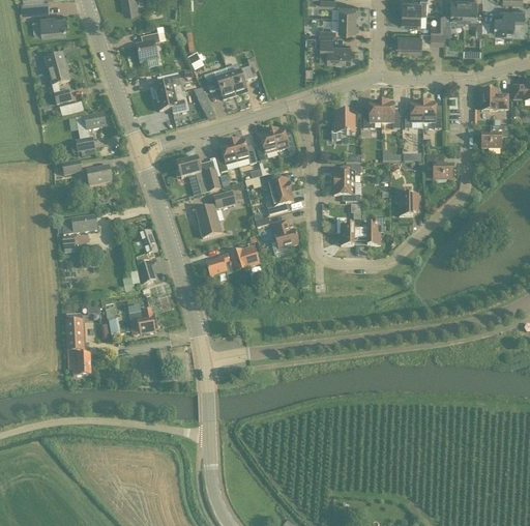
[(145,0),(121,0),(123,11),(138,9),(137,2),(145,0)]
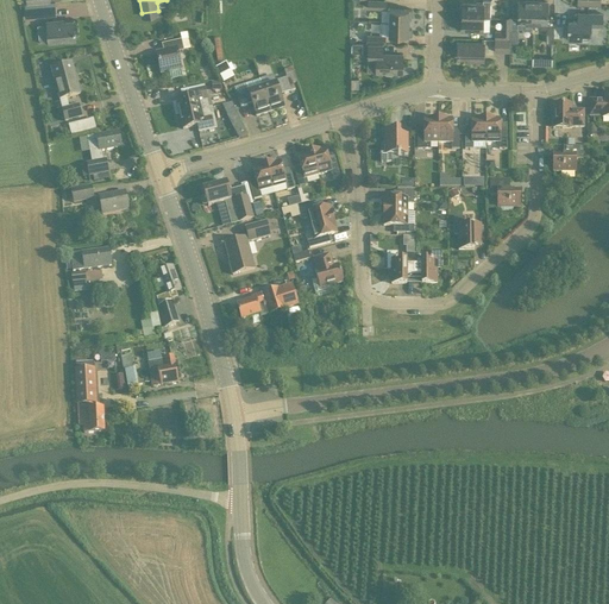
[(462,0),(462,12),(482,12),(489,13),(489,0),(462,0)]
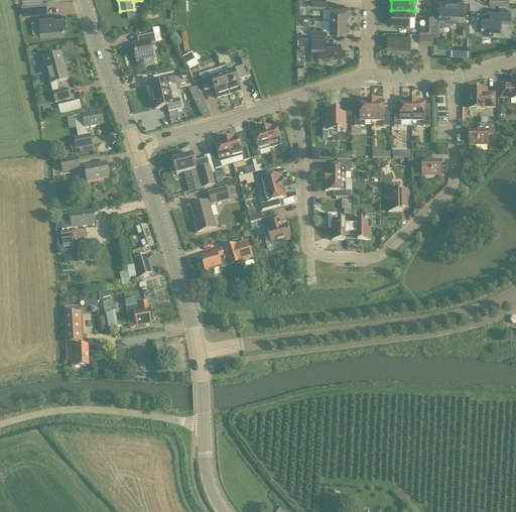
[(443,15),(450,15),(452,0),(438,0),(438,19),(443,19),(443,15)]
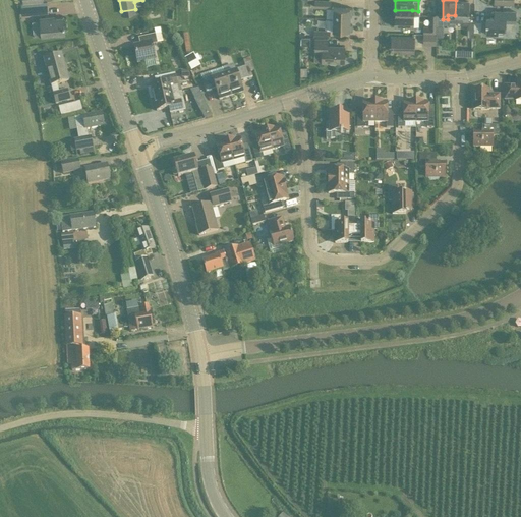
[(462,19),(467,20),(468,0),(456,0),(455,15),(463,15),(462,19)]
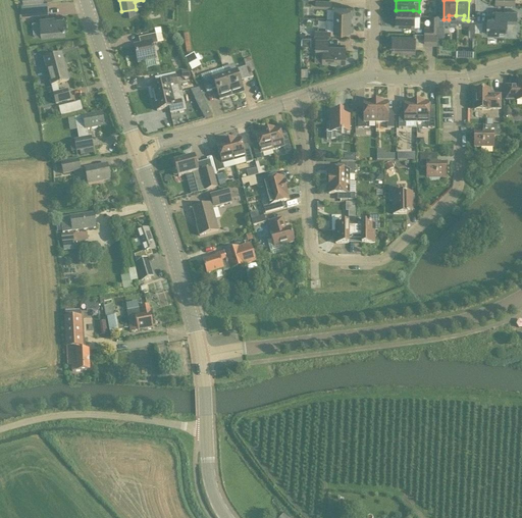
[(35,10),(48,9),(48,1),(34,2),(21,3),(21,9),(34,7),(35,10)]
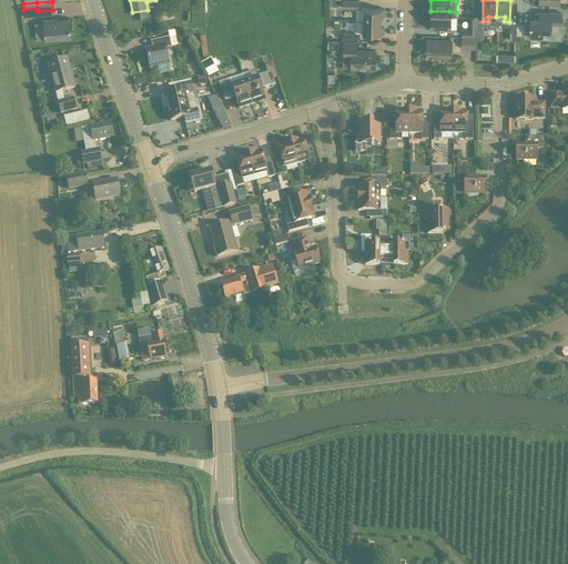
[(363,4),(363,17),(382,17),(382,11),(385,11),(385,4),(363,4)]
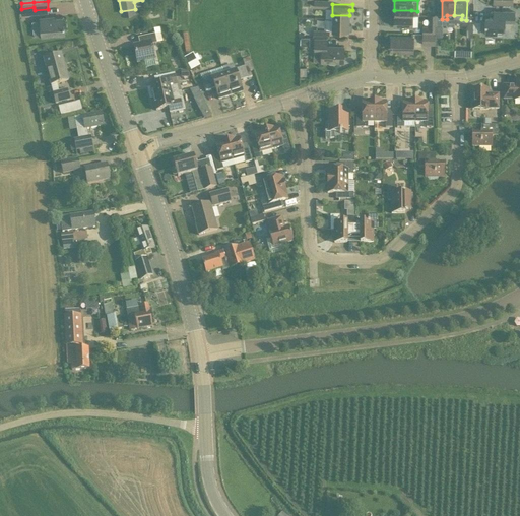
[(484,13),(484,29),(496,30),(497,24),(504,25),(504,18),(514,18),(514,7),(501,7),(501,13),(484,13)]
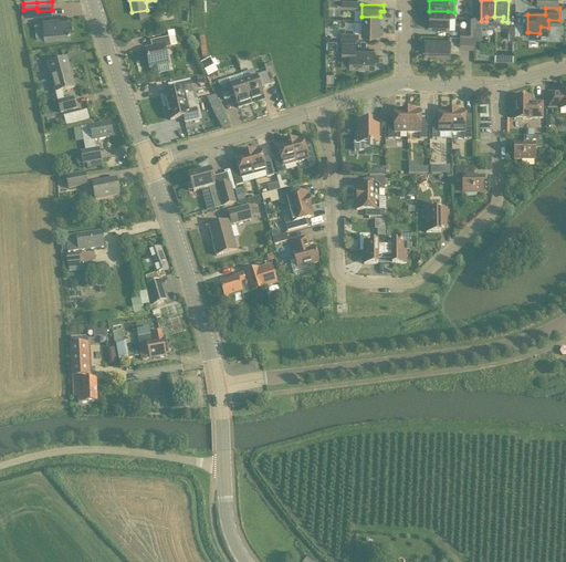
[(448,11),(429,11),(428,24),(448,24),(448,11)]
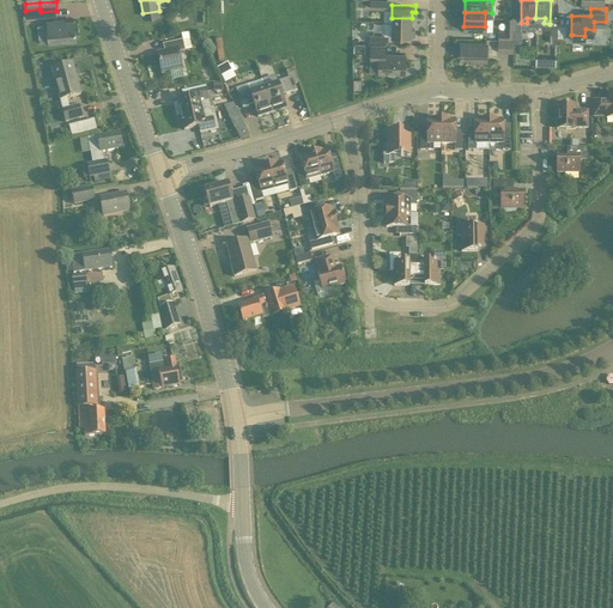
[(76,36),(74,17),(58,18),(58,17),(47,18),(49,40),(76,36)]
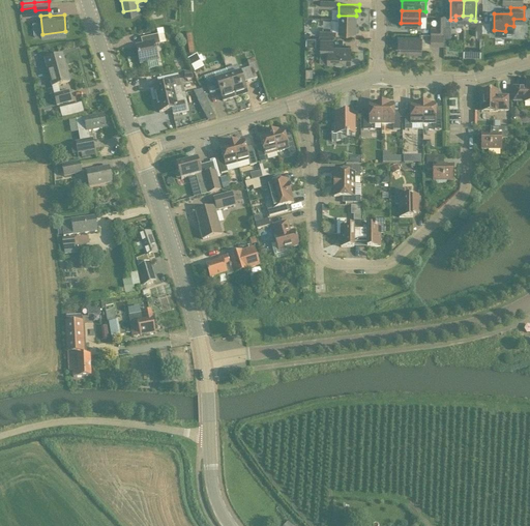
[(358,27),(358,22),(356,22),(356,16),(339,16),(339,17),(331,16),(331,27),(335,27),(356,27),(358,27)]
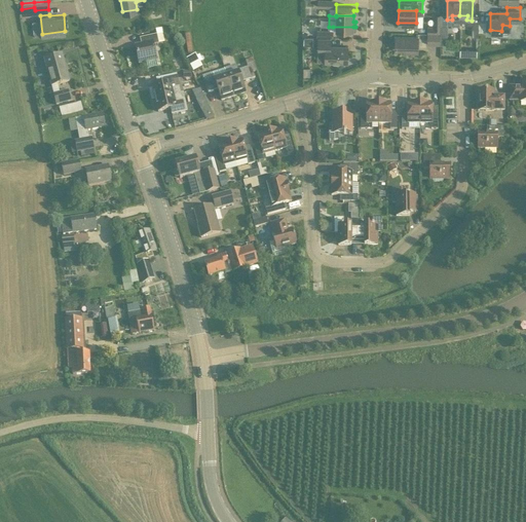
[(427,30),(426,41),(439,41),(440,30),(427,30)]
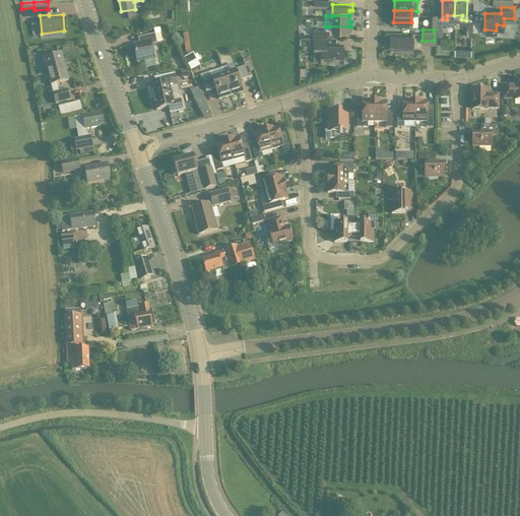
[(139,39),(133,41),(134,46),(137,61),(144,59),(145,64),(155,62),(154,57),(151,42),(163,40),(160,30),(138,36),(139,39)]
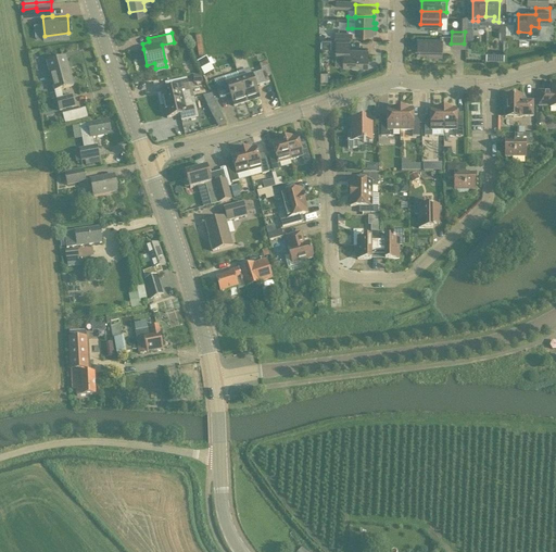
[(417,34),(417,48),(432,49),(432,51),(441,51),(441,35),(417,34)]
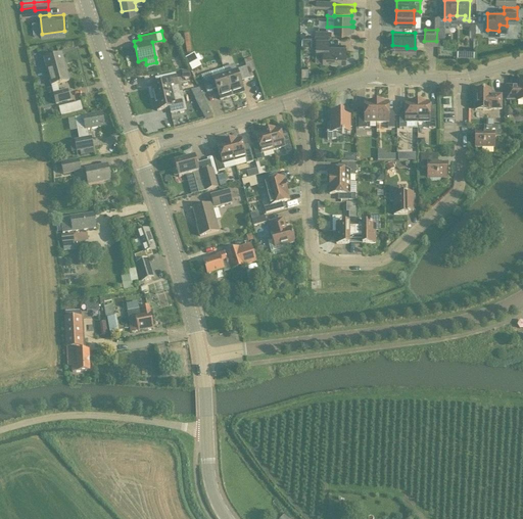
[(346,43),(329,43),(329,36),(316,36),(316,48),(323,48),(323,58),(346,58),(346,43)]
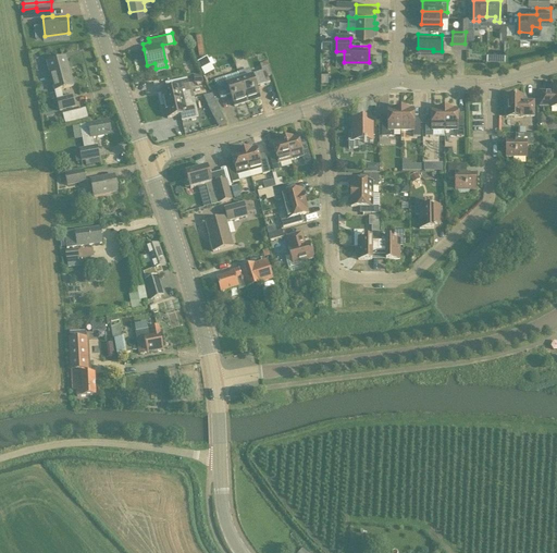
[(207,53),(199,58),(206,71),(214,66),(207,53)]
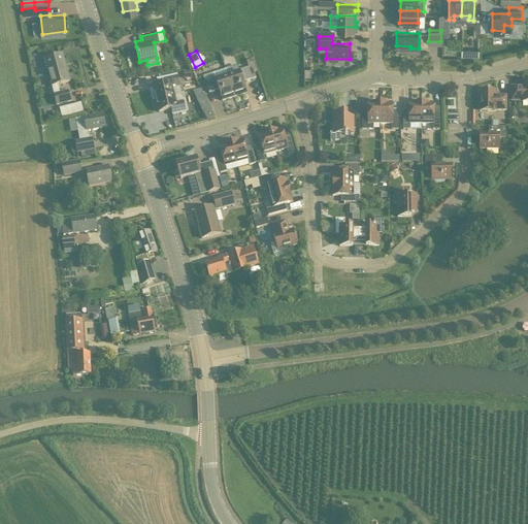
[(52,84),(58,83),(70,79),(66,66),(64,67),(61,53),(44,57),(52,84)]
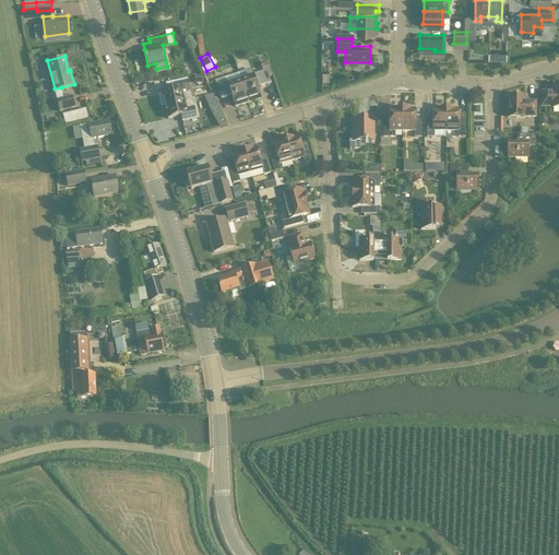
[(253,74),(241,78),(248,99),(261,95),(257,84),(268,81),(268,80),(263,69),(252,72),(253,74)]
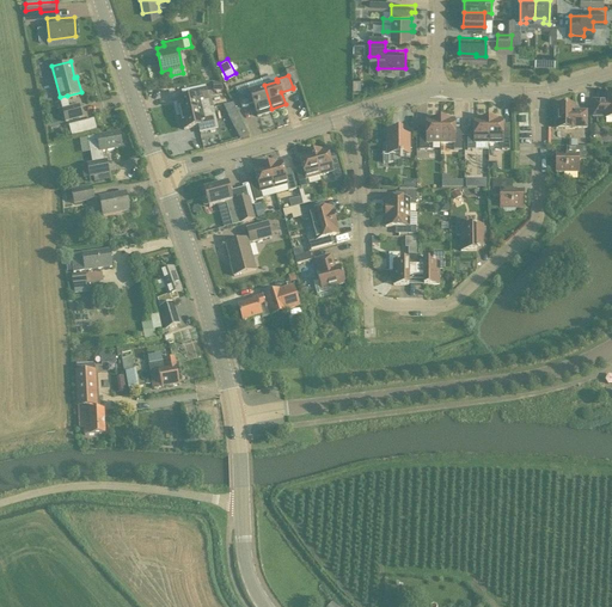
[(271,109),(264,85),(261,78),(249,81),(250,87),(238,92),(242,105),(254,102),(258,114),(271,109)]
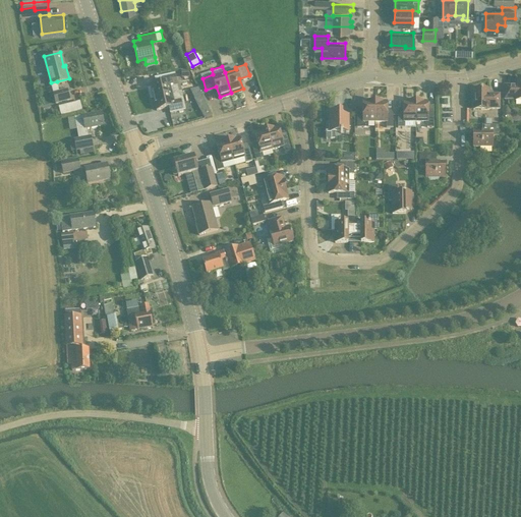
[(151,83),(154,96),(171,92),(170,85),(178,83),(175,71),(162,74),(163,80),(151,83)]
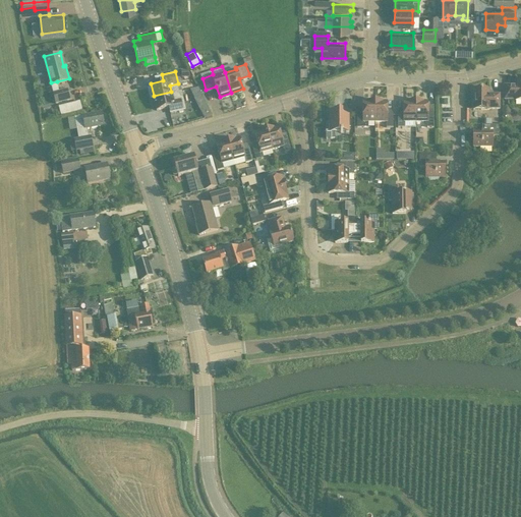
[(505,83),(505,98),(515,98),(515,99),(520,98),(520,77),(515,78),(515,83),(505,83)]
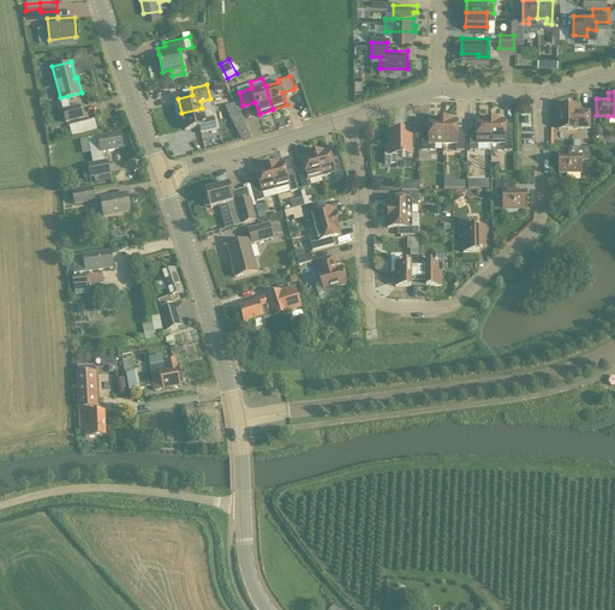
[(578,109),(578,103),(559,102),(559,126),(578,127),(578,126),(590,126),(590,109),(578,109)]
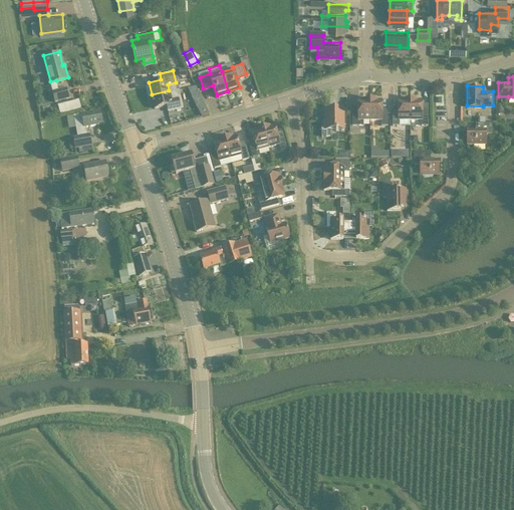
[(66,86),(58,88),(52,89),(52,90),(54,99),(68,95),(66,86)]
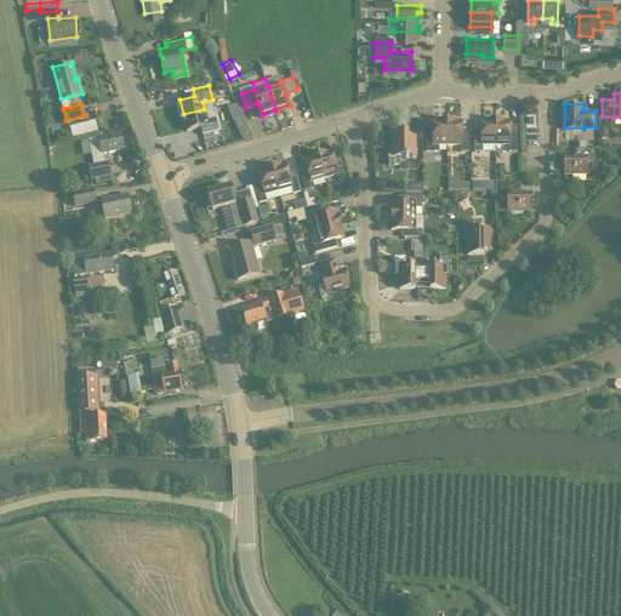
[(215,114),(206,117),(204,109),(183,114),(186,129),(200,125),(203,133),(218,130),(215,114)]
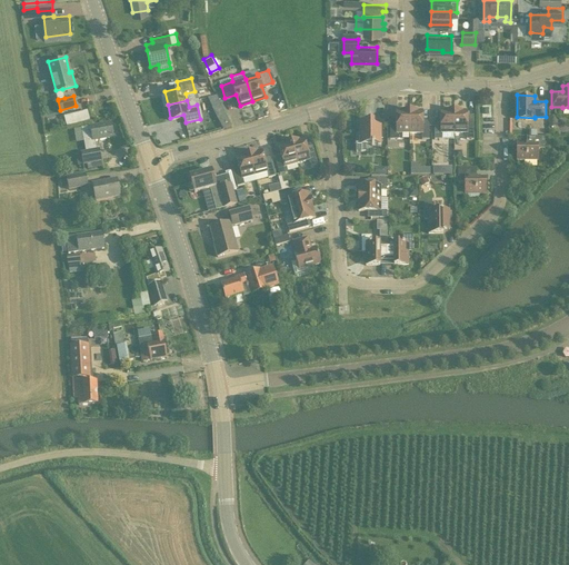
[(390,136),(401,136),(401,130),(410,130),(410,108),(397,108),(397,116),(389,117),(390,136)]
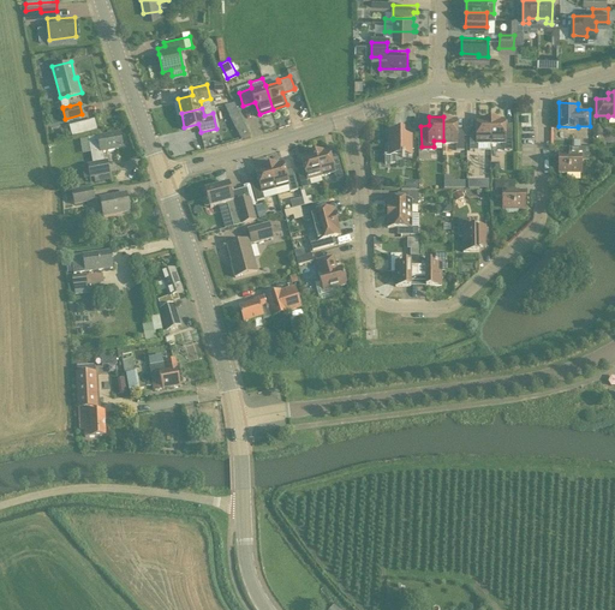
[(457,117),(443,117),(443,141),(457,141),(457,147),(464,147),(464,130),(457,130),(457,117)]
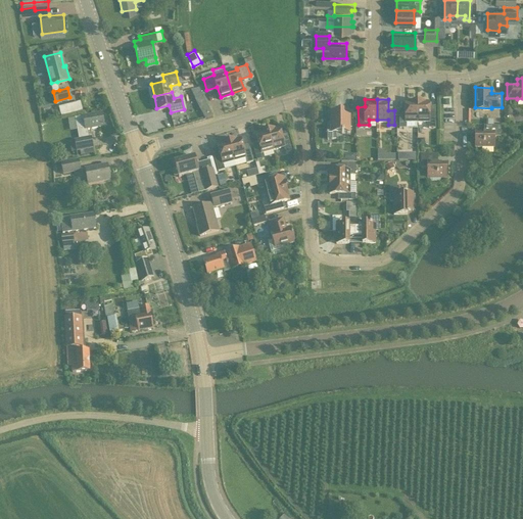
[(406,110),(399,110),(399,125),(406,125),(406,120),(418,120),(418,99),(406,99),(406,110)]
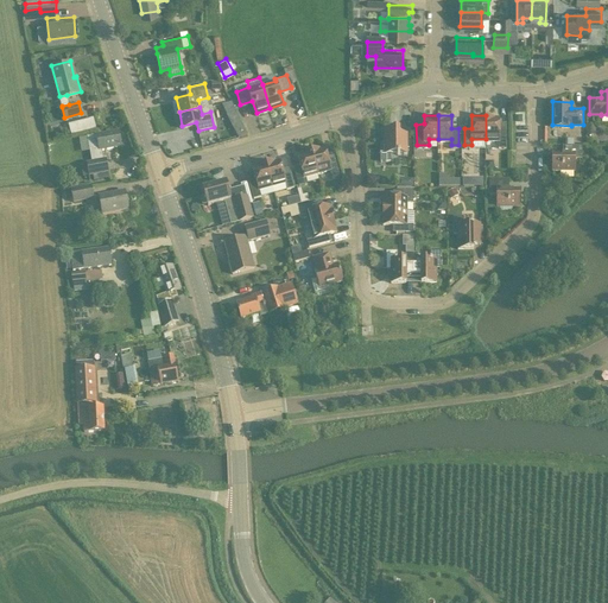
[(499,115),(486,115),(486,139),(499,139),(499,146),(506,146),(506,124),(499,124),(499,115)]
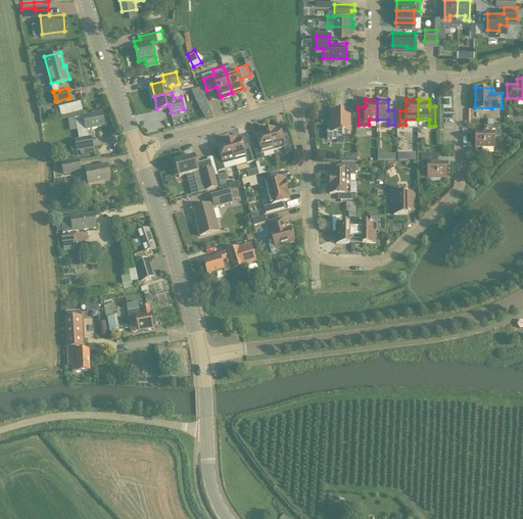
[(69,102),(58,105),(61,114),(73,111),(69,102)]
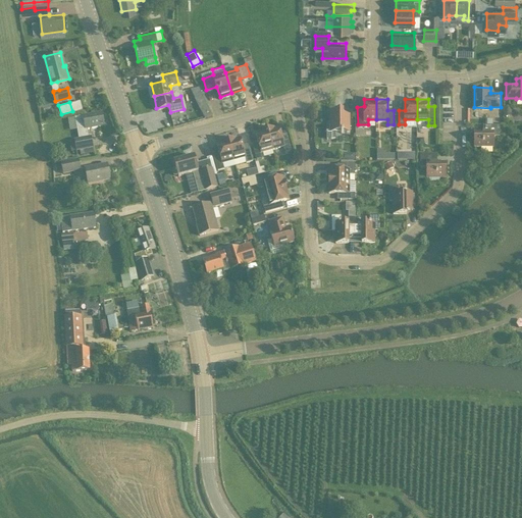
[(342,113),(342,110),(342,109),(329,109),(329,121),(325,121),(325,137),(334,137),(334,130),(349,130),(349,121),(349,113),(342,113)]
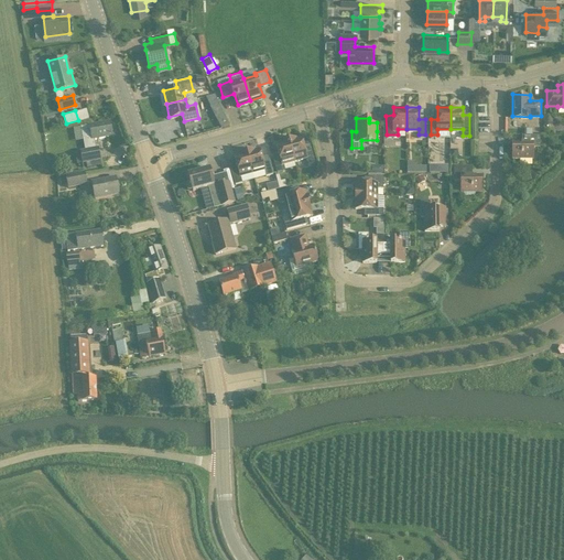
[(90,122),(90,121),(80,124),(85,146),(79,147),(83,160),(101,157),(98,143),(96,144),(94,136),(111,133),(109,119),(90,122)]
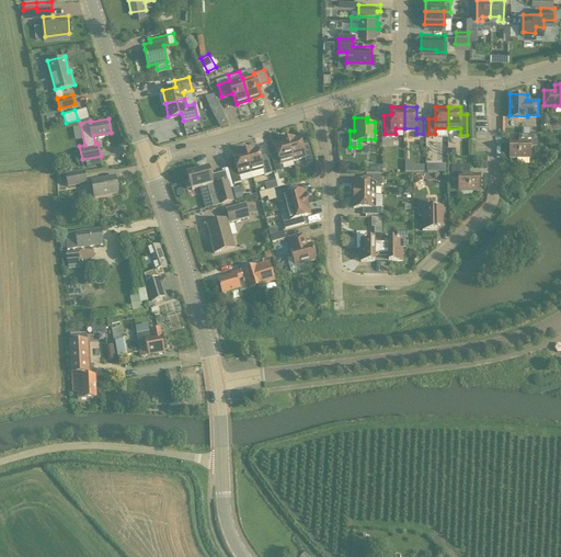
[(523,139),(510,139),(510,156),(530,156),(530,144),(537,144),(537,132),(523,132),(523,139)]
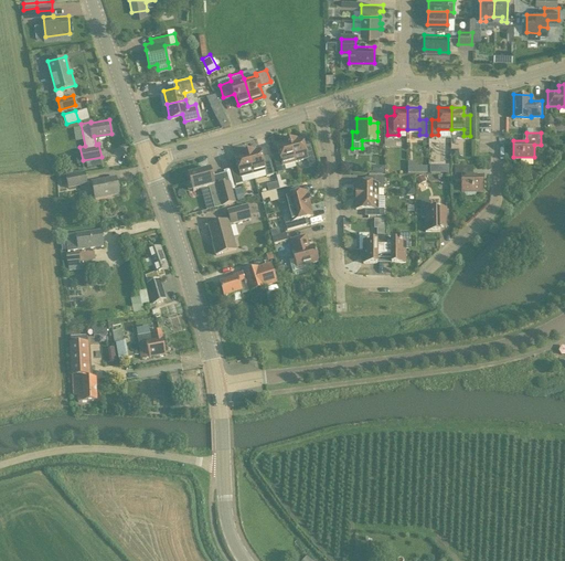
[(302,135),(289,138),(295,160),(307,157),(309,162),(316,160),(311,145),(305,147),(302,135)]
